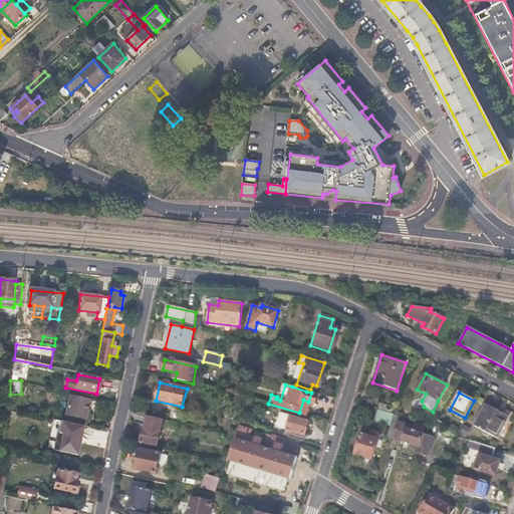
[(79,401),(68,399),(65,416),(85,420),(90,401),(80,398),(79,401)]
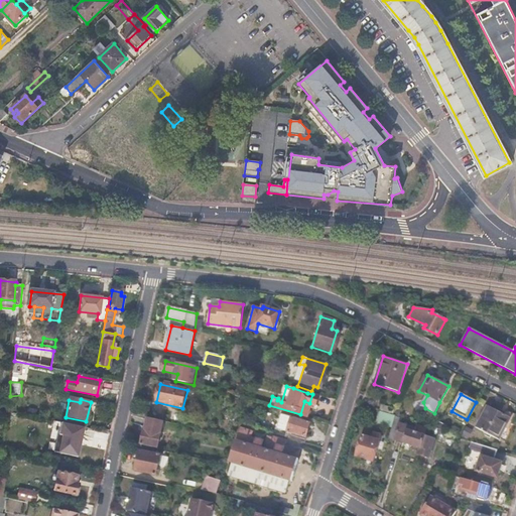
[(396,409),(381,404),(379,411),(380,411),(393,415),(396,409)]
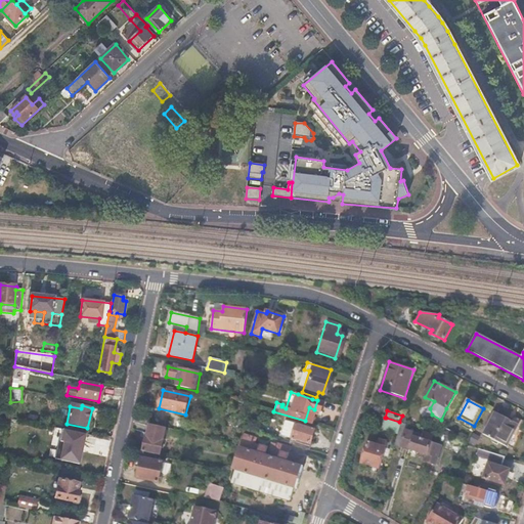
[(149,417),(136,413),(134,422),(148,425),(149,417)]
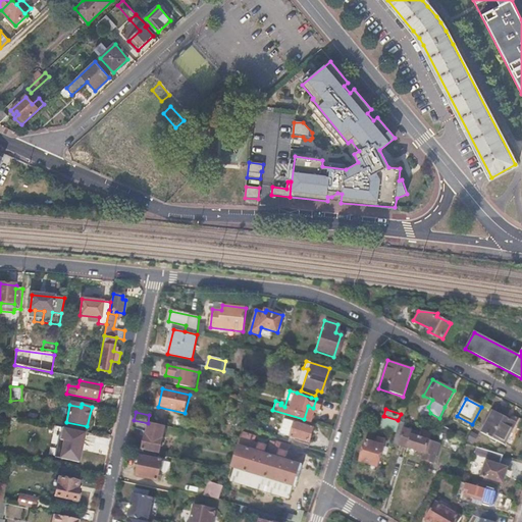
[(516,424),(492,412),(481,433),(505,446),(516,424)]
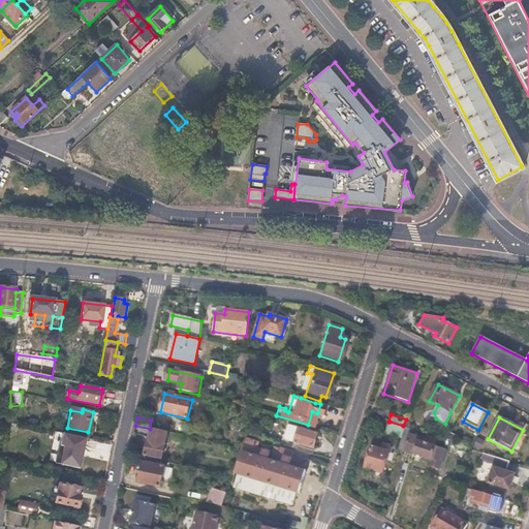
[(403,426),(390,422),(386,433),(402,437),(404,431),(405,427),(403,426)]
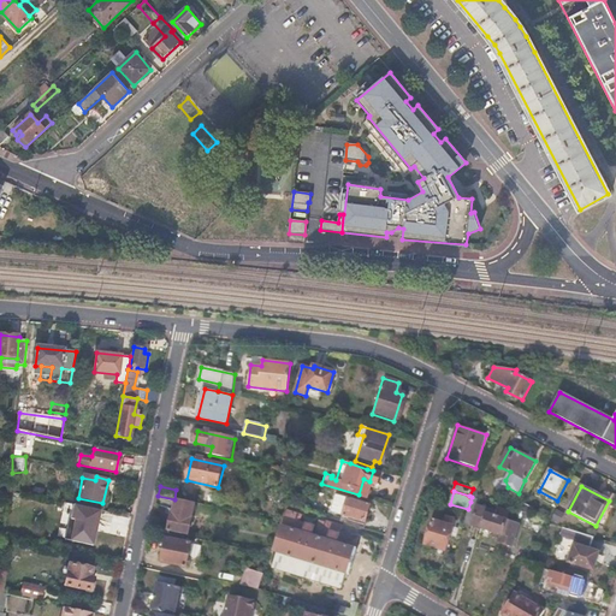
[(537,499),(527,495),(519,511),(520,513),(529,515),(537,499)]
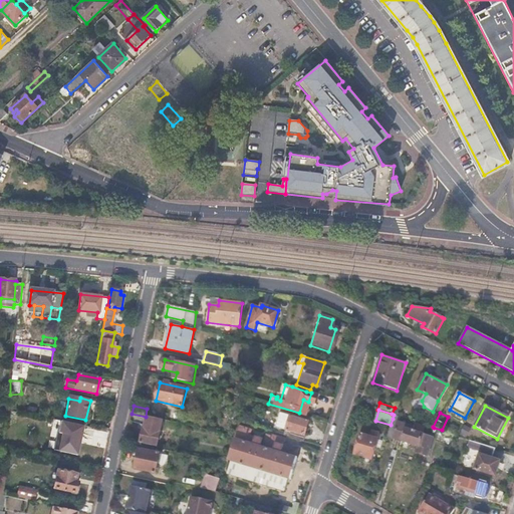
[(280,414),(275,428),(285,431),(283,437),(302,442),(308,422),(280,414)]
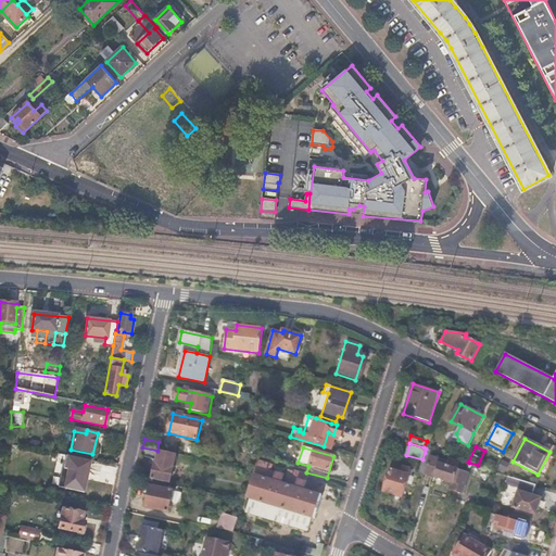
[(176,454),(160,451),(158,465),(174,468),(176,454)]
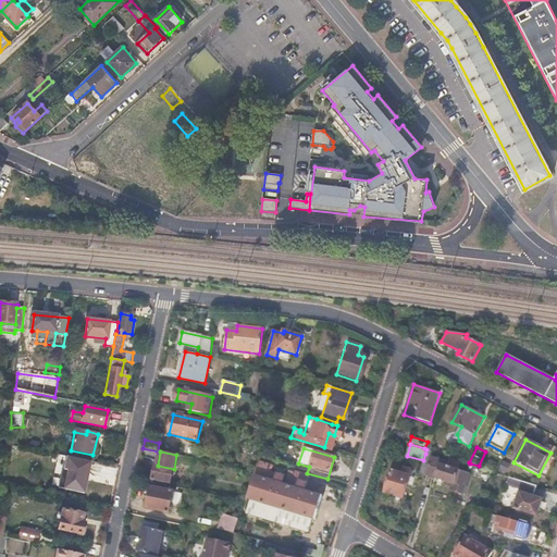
[(425,454),(423,460),(420,472),(455,483),(453,491),(463,494),(469,473),(458,470),(461,462),(450,458),(447,469),(441,466),(443,459),(425,454)]
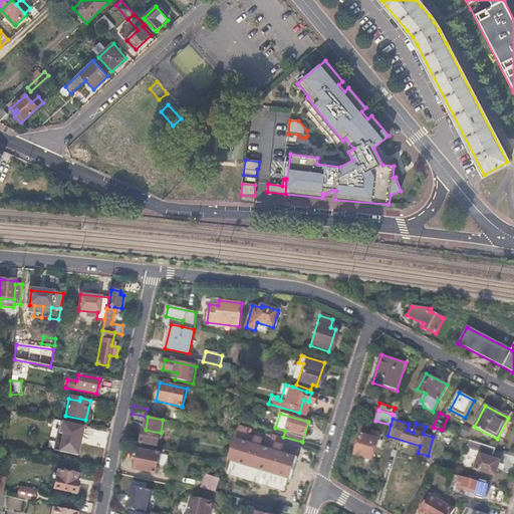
[(84,427),(67,423),(60,455),(77,459),(84,427)]
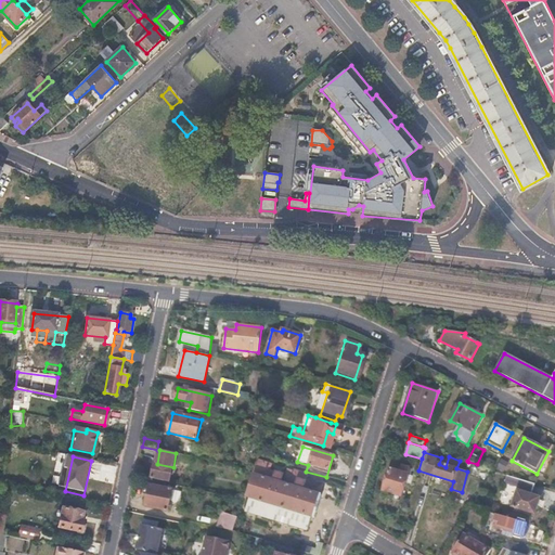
[(468,462),(467,467),(490,474),(492,468),(477,464),(468,462)]
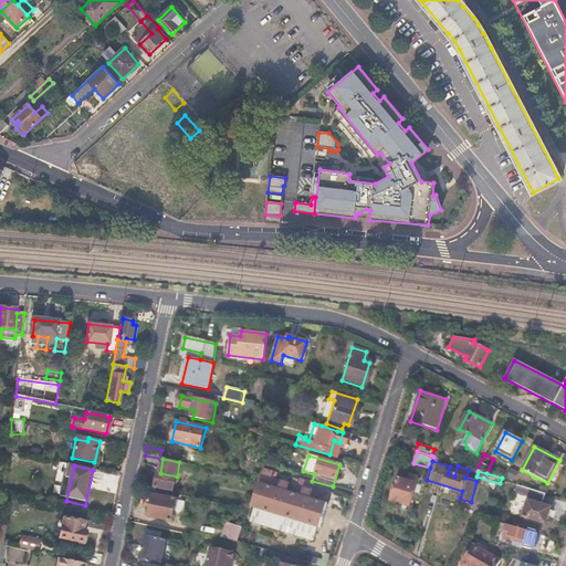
[(160,473),(159,473),(156,488),(174,491),(177,477),(160,473)]
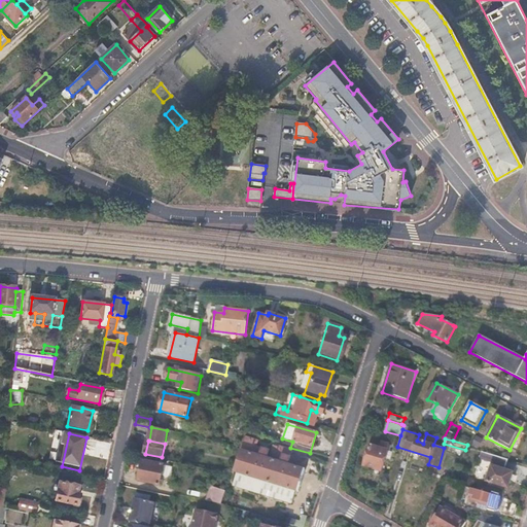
[(379,449),(371,446),(364,466),(381,471),(389,445),(381,442),(379,449)]
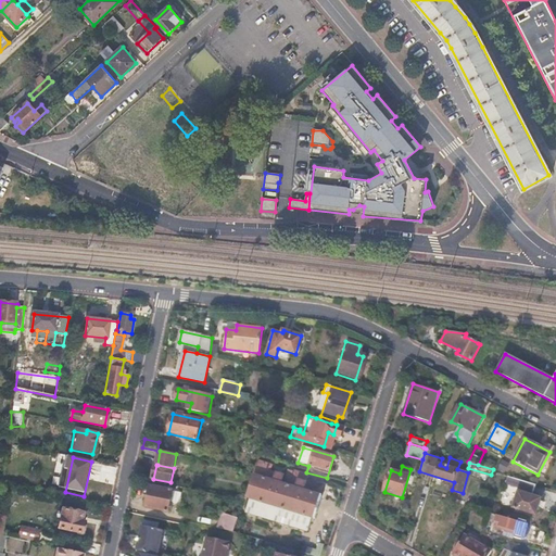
[(243,504),(245,505),(243,514),(306,533),(308,525),(311,526),(318,502),(316,502),(319,492),(302,485),(303,481),(285,476),(280,490),(277,489),(279,481),(265,477),(267,471),(255,467),(243,504)]
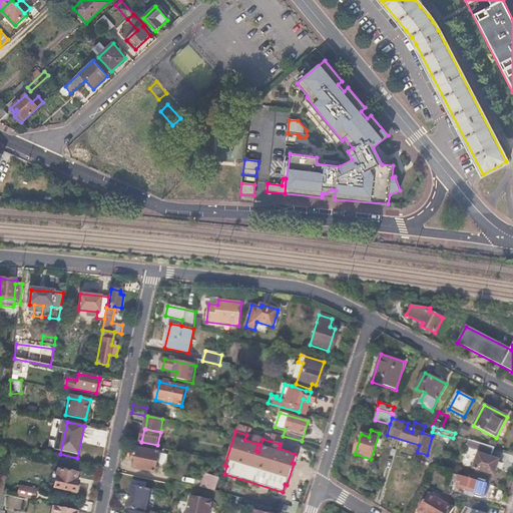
[(156,447),(140,444),(135,468),(156,473),(160,454),(155,452),(156,447)]
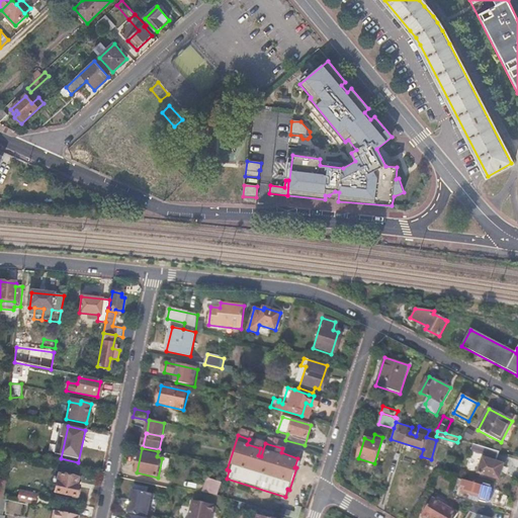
[(499,452),(486,448),(478,473),(499,481),(504,464),(496,462),(499,452)]
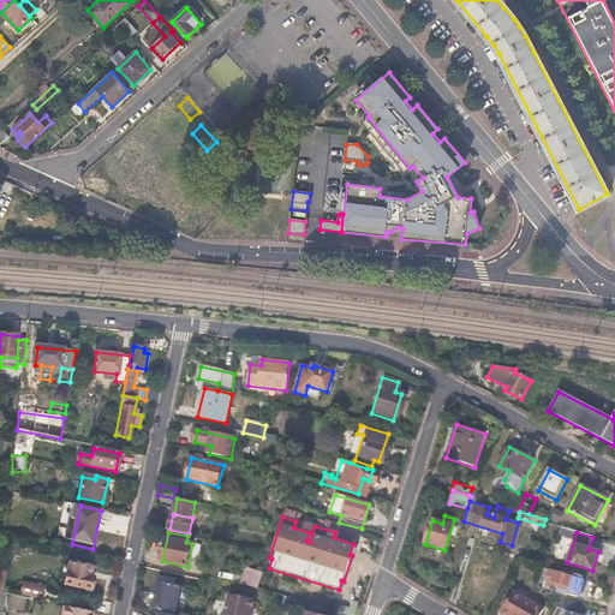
[(93,567),(69,562),(65,584),(91,590),(94,578),(90,577),(93,567)]
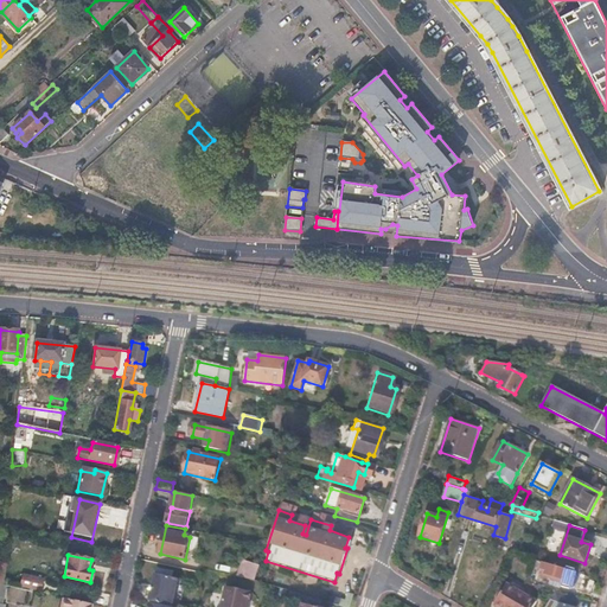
[(260,567),(243,561),(238,577),(256,581),(260,567)]
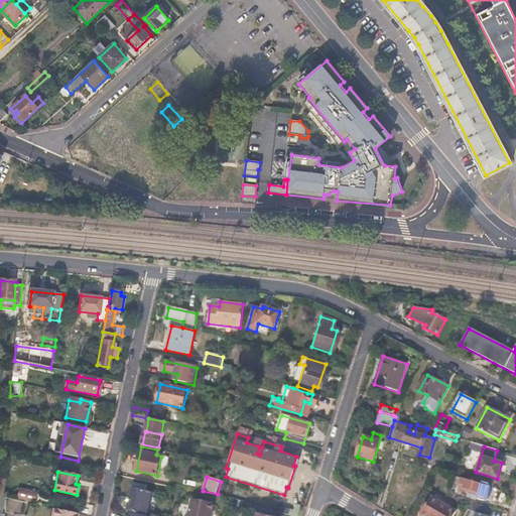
[(481,485),(455,477),(448,497),(458,499),(461,488),(478,493),(481,485)]
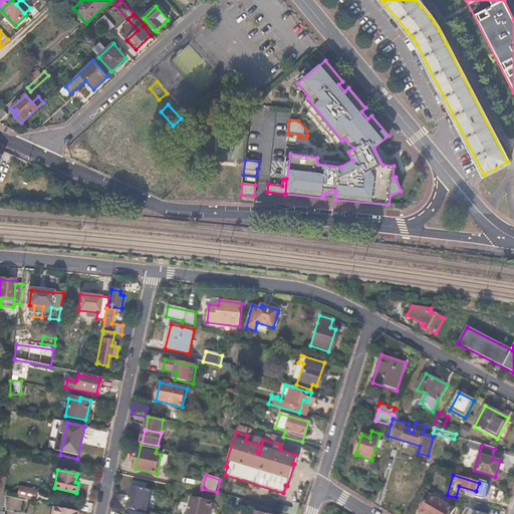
[(15,495),(34,499),(36,489),(18,484),(15,495)]
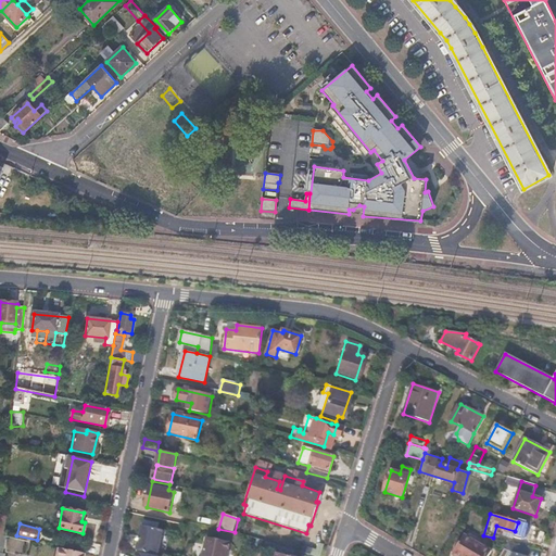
[(164,531),(142,527),(138,551),(159,555),(164,531)]
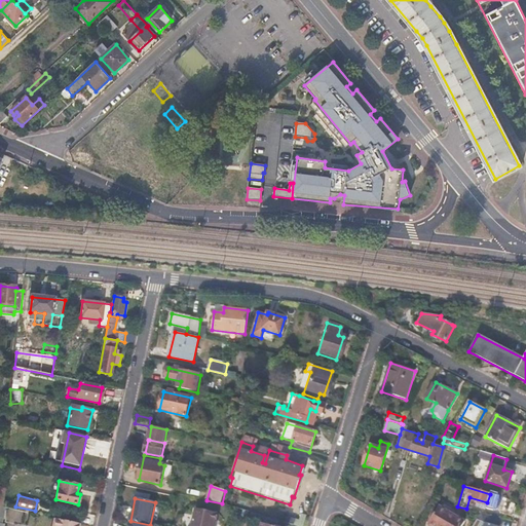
[(463,525),(466,522),(440,505),(428,524),(430,525),(463,525)]
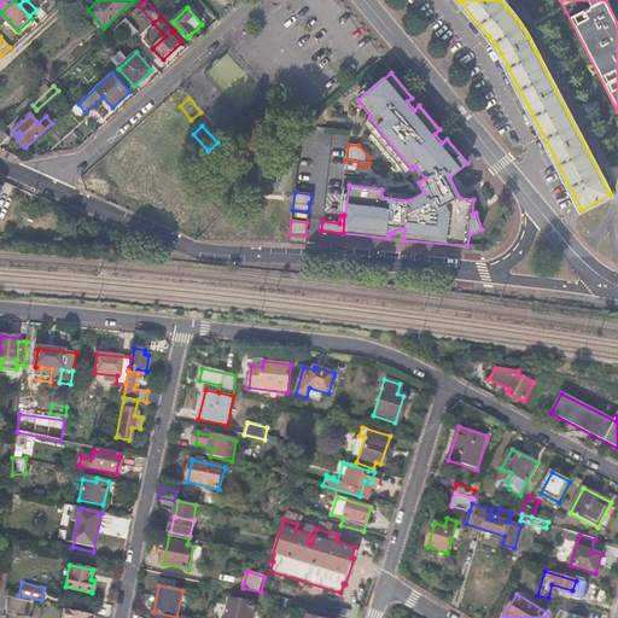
[(256,604),(231,599),(225,617),(251,617),(252,614),(256,604)]
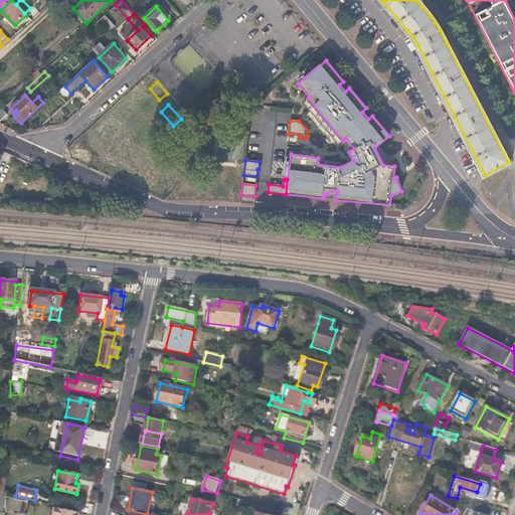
[(466,508),(472,512),(470,514),(490,514),(492,508),(470,502),(466,508)]
